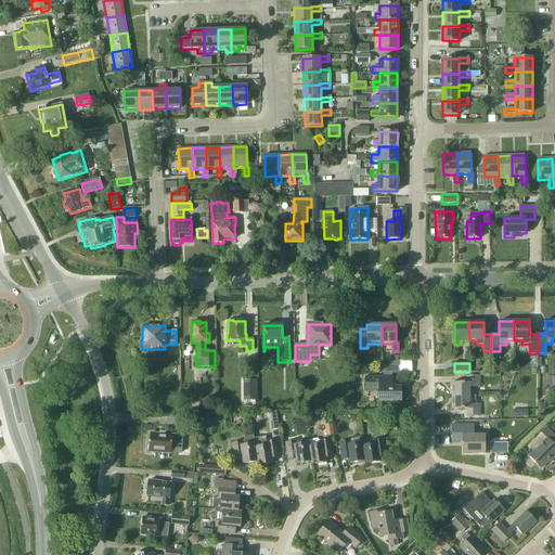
[(81,383),(93,382),(92,372),(80,373),(81,383)]
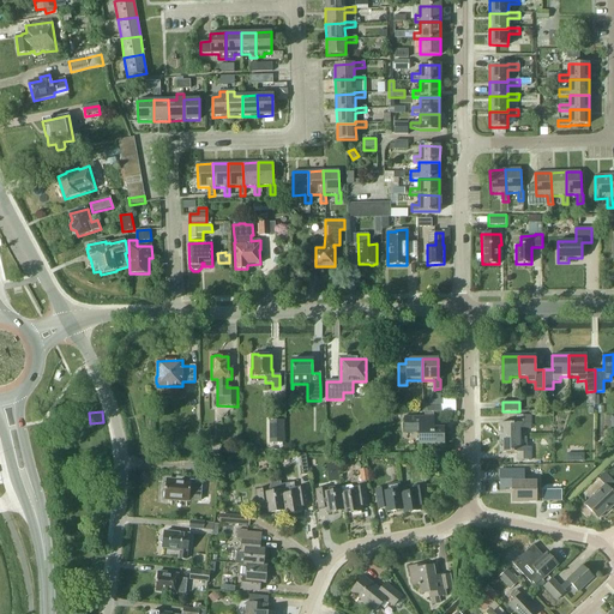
[(434,416),(434,413),(425,413),(425,416),(404,416),(403,434),(419,434),(419,444),(444,444),(444,427),(434,428),(434,416)]
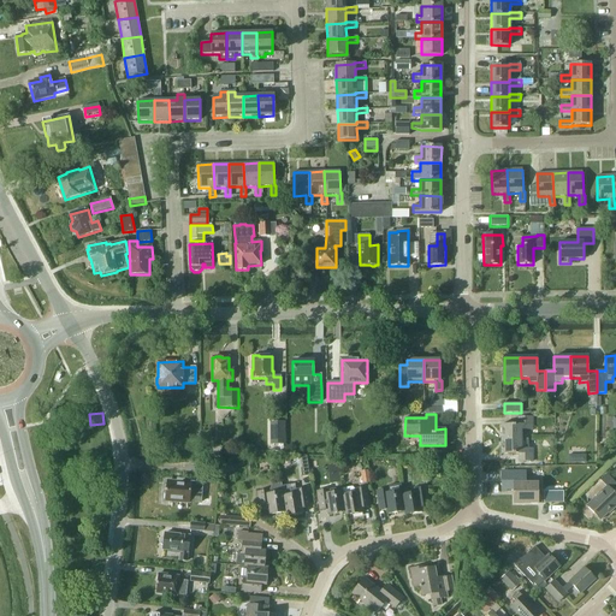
[(501,425),(501,440),(521,439),(521,430),(532,430),(532,416),(517,416),(517,425),(516,425),(501,425)]
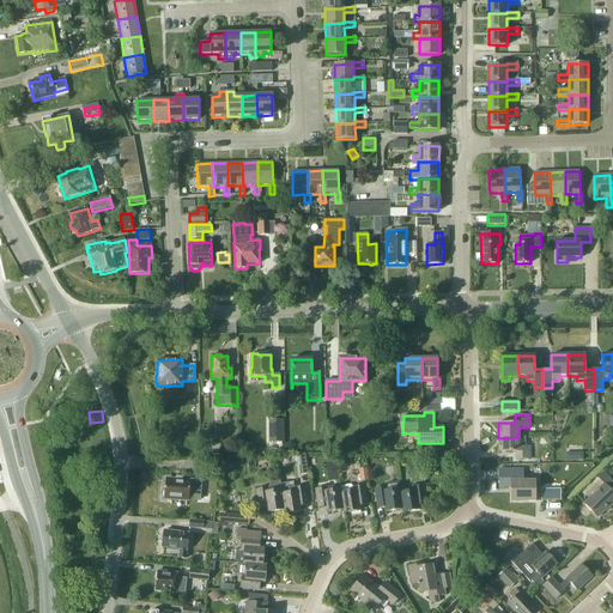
[(284,442),(284,420),(268,420),(268,442),(274,442),(275,448),(280,448),(280,442),(284,442)]
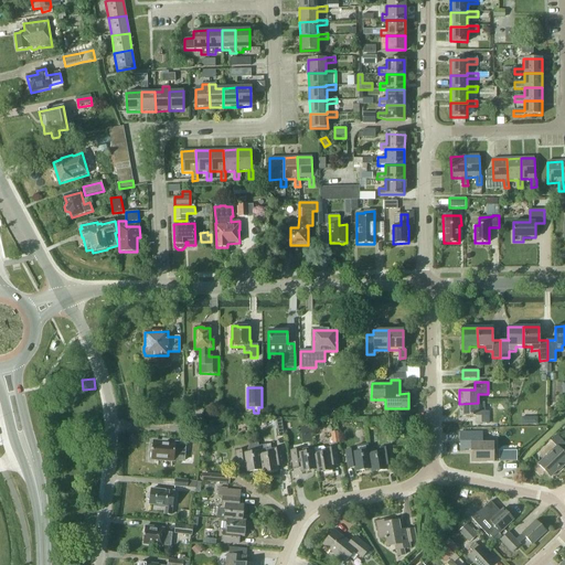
[(180,413),(180,402),(163,402),(163,414),(180,413)]
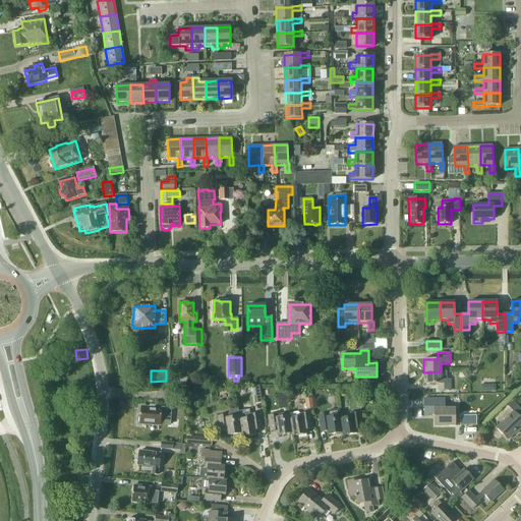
[(441,379),(441,371),(423,372),(423,385),(438,384),(439,391),(451,390),(451,379),(441,379)]
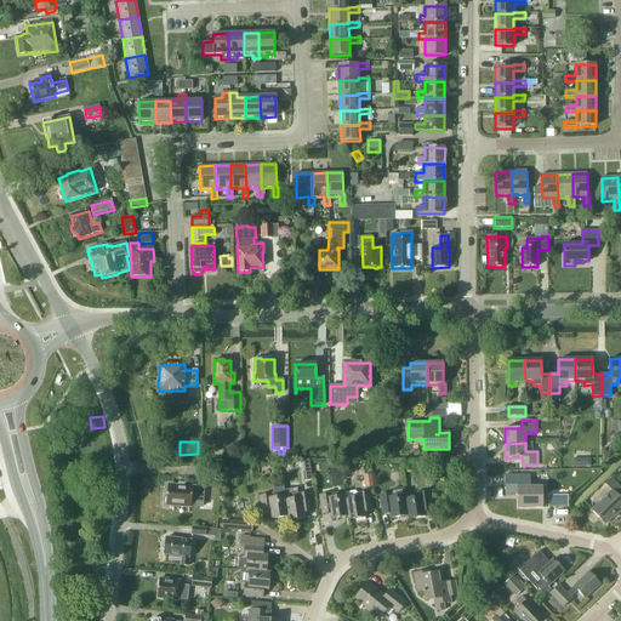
[(313,479),(312,474),(309,461),(302,462),(305,480),(313,479)]
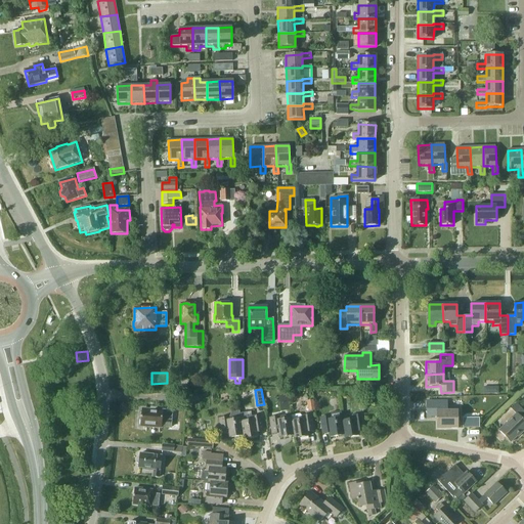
[(282,395),(282,410),(293,409),(292,395),(282,395)]
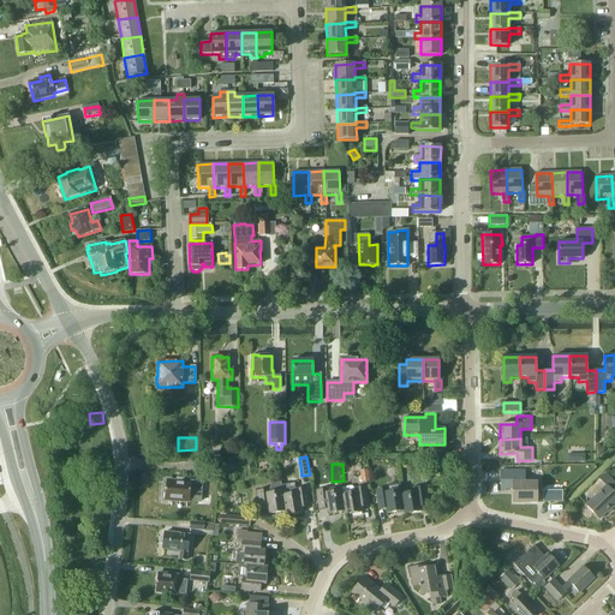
[(370,482),(369,470),(359,471),(362,483),(370,482)]
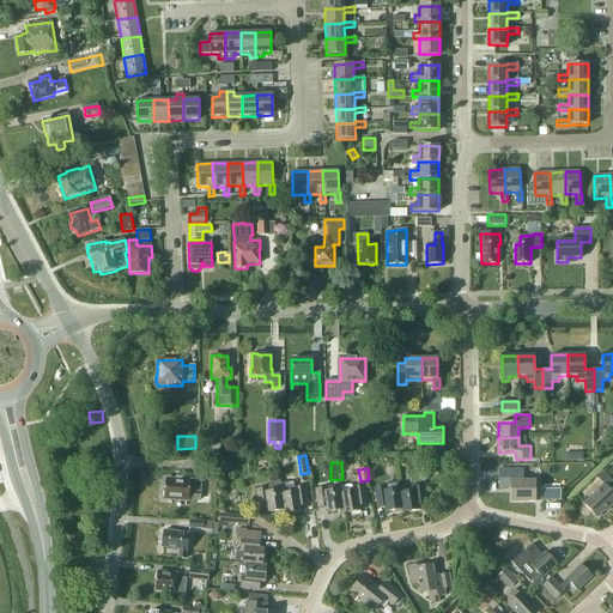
[(523,481),(523,469),(499,469),(499,490),(503,490),(503,487),(510,487),(510,501),(535,501),(535,480),(523,481)]
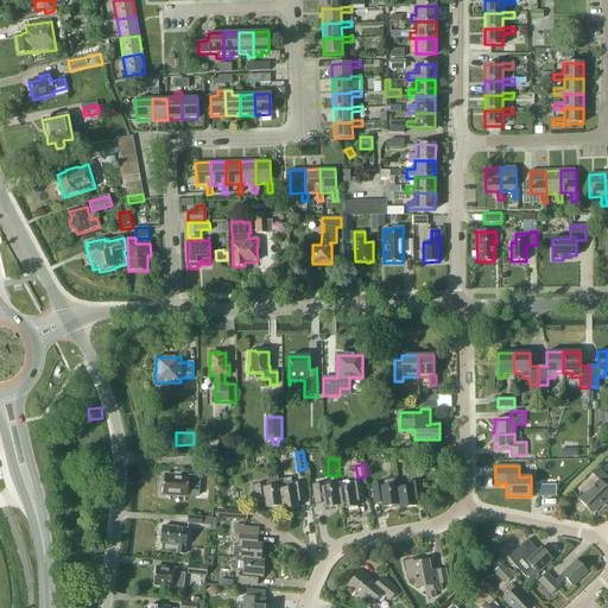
[(607,485),(607,476),(599,468),(593,474),(599,480),(578,499),(593,513),(603,502),(605,504),(607,499),(607,489),(606,488),(607,485)]
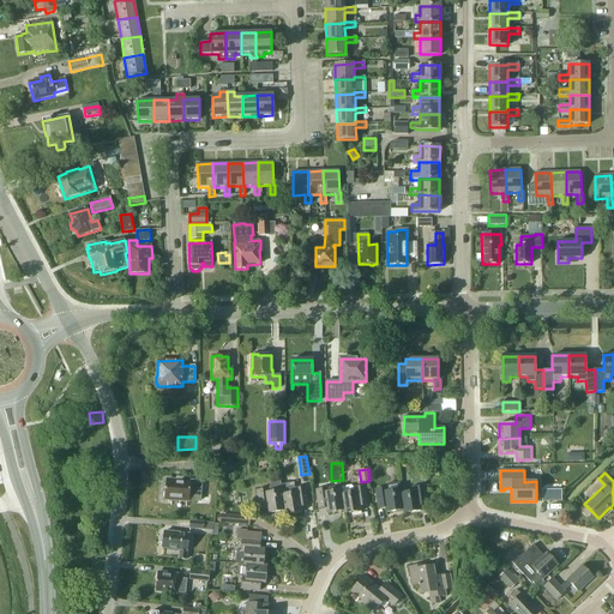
[(182,479),(175,477),(174,481),(167,480),(164,499),(190,501),(191,501),(191,500),(200,501),(200,498),(200,495),(200,493),(208,493),(209,482),(202,482),(192,481),(192,482),(182,481),(182,479)]
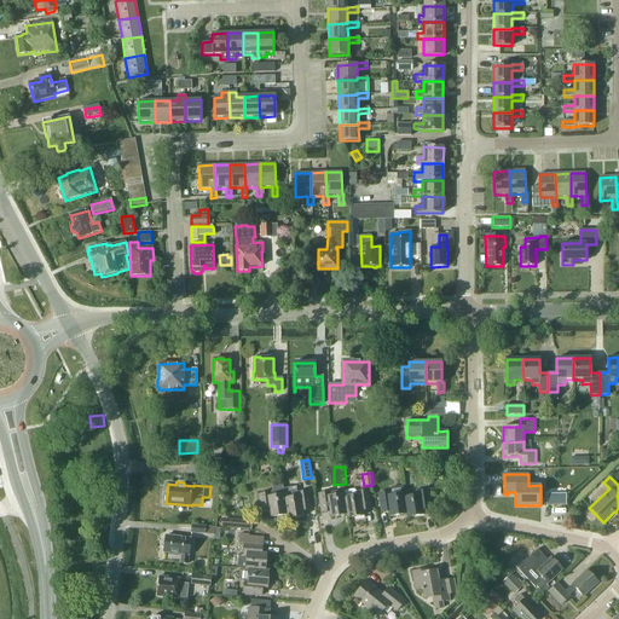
[(284,498),(285,498),(284,495),(283,486),(273,487),(270,493),(259,495),(260,501),(256,501),(254,508),(259,514),(261,514),(268,513),(270,519),(287,516),(284,498)]
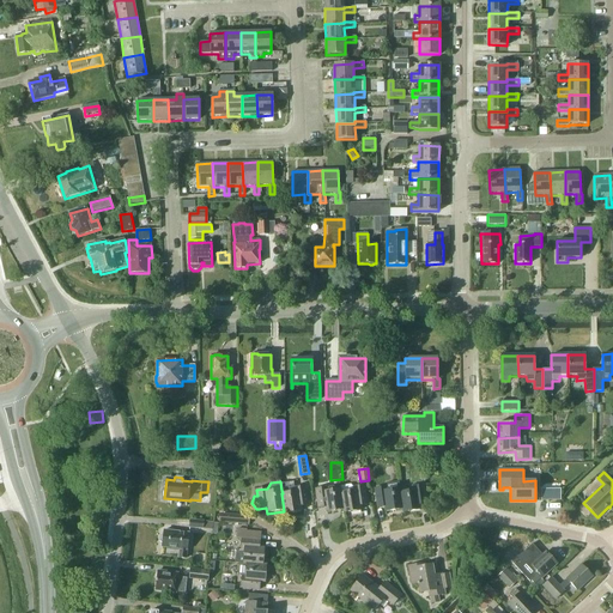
[(400,493),(398,483),(387,484),(386,487),(375,489),(377,508),(383,507),(383,510),(384,513),(401,510),(402,510),(400,493)]
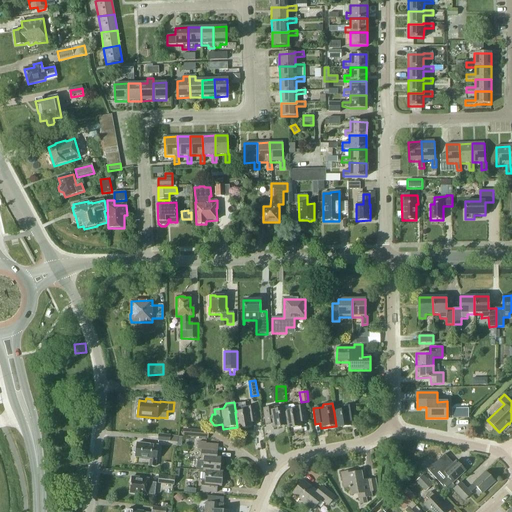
[(293,405),(283,406),(286,426),(285,426),(286,429),(301,426),(300,423),(306,422),(304,405),(294,407),(293,405)]
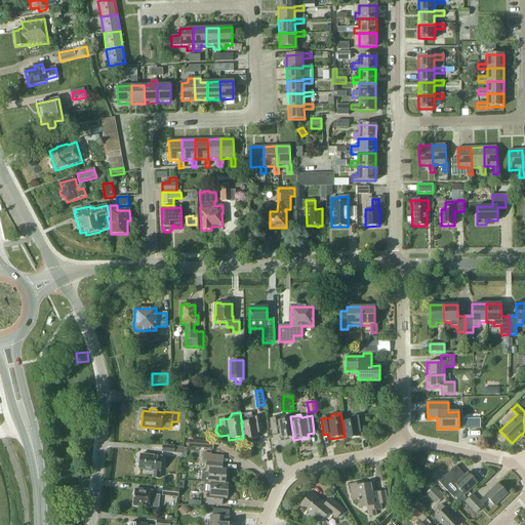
[(345,437),(344,437),(345,439),(359,437),(359,433),(365,432),(362,415),(353,417),(353,420),(342,422),(345,437)]
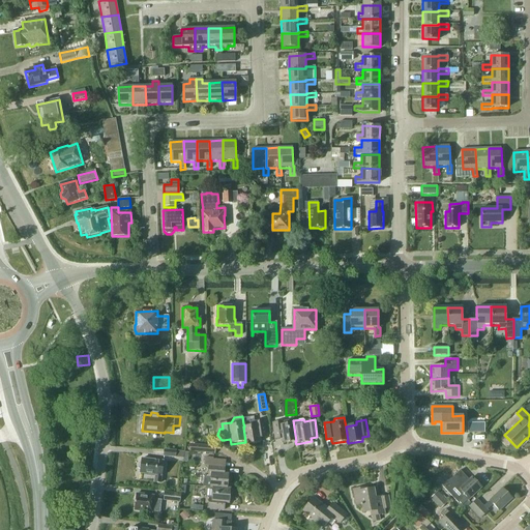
[(255,424),(244,427),(243,427),(245,442),(245,444),(260,442),(260,438),(266,437),(264,420),(254,421),(255,424)]
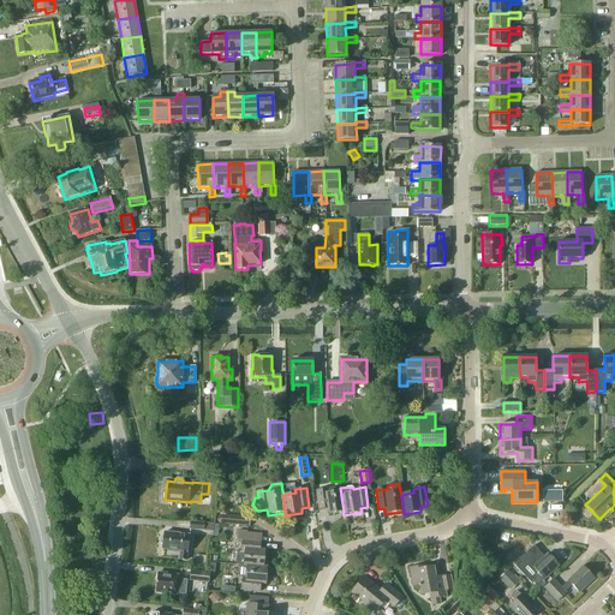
[(344,512),(340,488),(328,489),(316,491),(318,511),(327,509),(327,514),(342,512),(344,512)]
